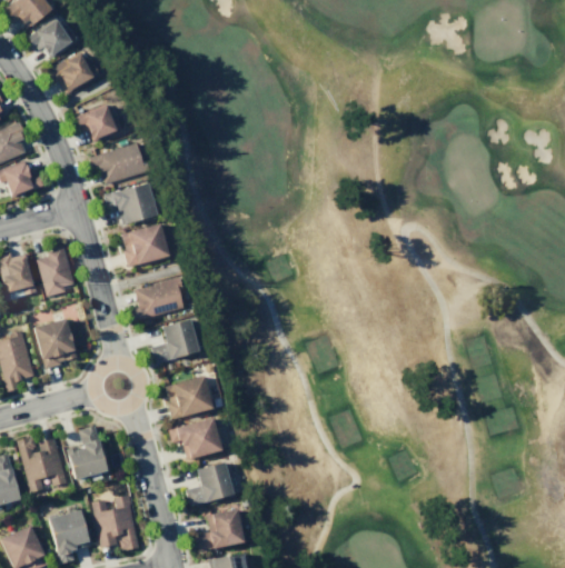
[(13,0),(45,0),(52,9),(27,29),(18,18),(15,21),(5,8),(13,0)]
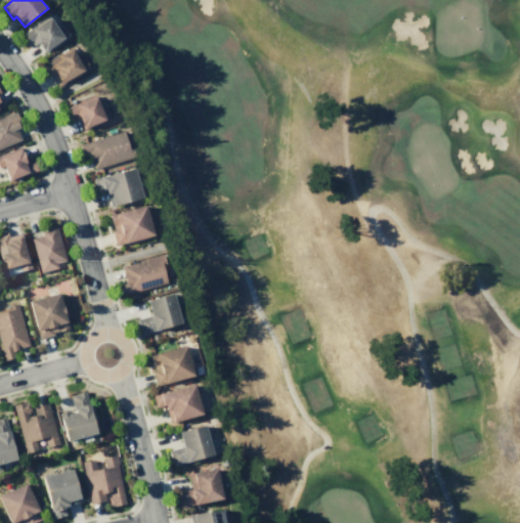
[(65,27),(71,37),(46,52),(39,43),(35,45),(32,40),(30,42),(25,34),(37,26),(37,27),(52,17),(60,30),(65,27)]
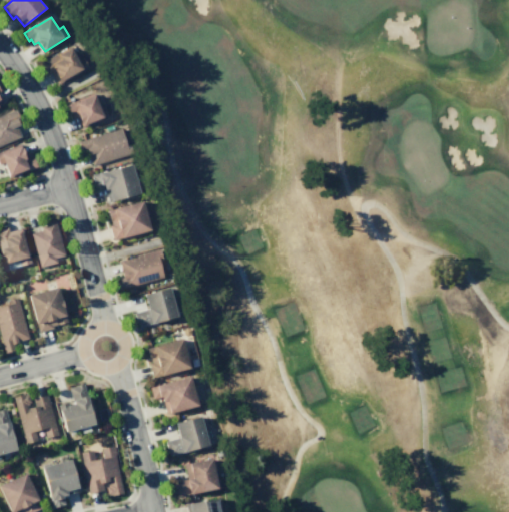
[(85,57),(90,67),(60,84),(53,72),(49,74),(42,63),(60,53),(61,54),(72,48),(79,60),(85,57)]
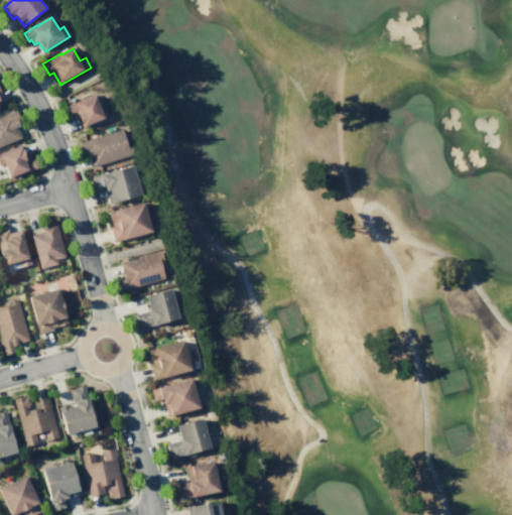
[(96,96),(102,110),(107,107),(111,118),(85,129),(80,117),(75,119),(73,114),(72,115),(68,106),(78,102),(78,103),(96,96)]
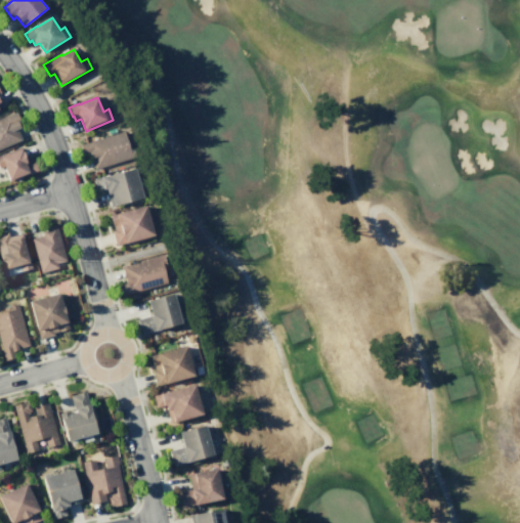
[(0,119),(17,113),(22,122),(19,123),(22,127),(18,129),(24,140),(0,150),(0,119)]
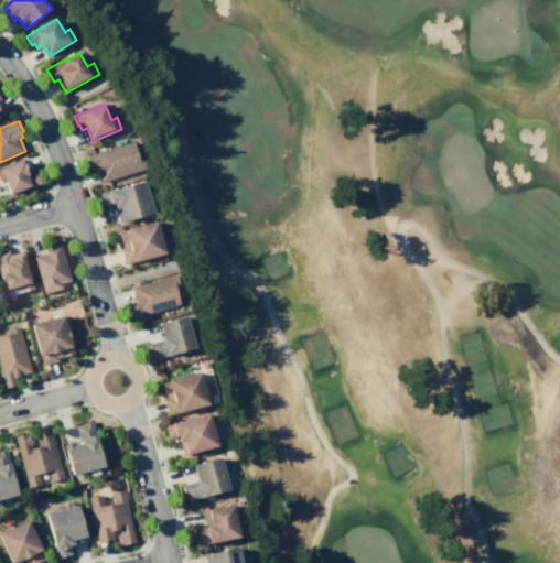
[(136,141),(144,170),(105,182),(100,170),(99,171),(97,164),(92,166),(88,155),(136,141)]
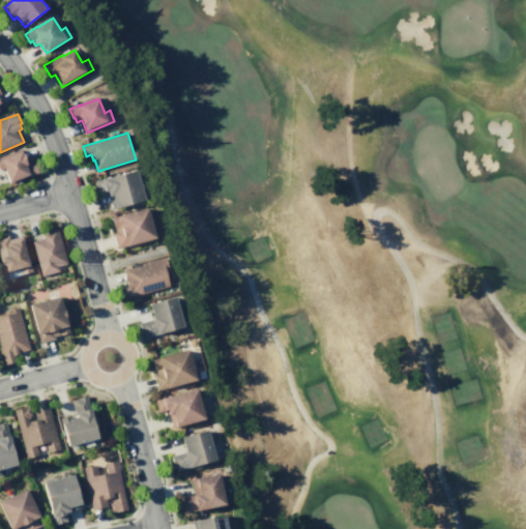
[(0,157),(23,150),(27,160),(33,157),(39,173),(10,183),(5,169),(0,170),(0,157)]
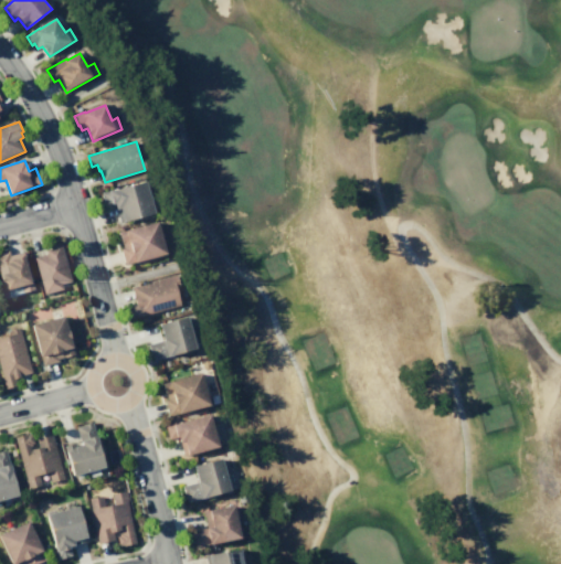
[(147,181),(156,213),(122,223),(116,203),(106,205),(103,192),(116,188),(117,190),(147,181)]
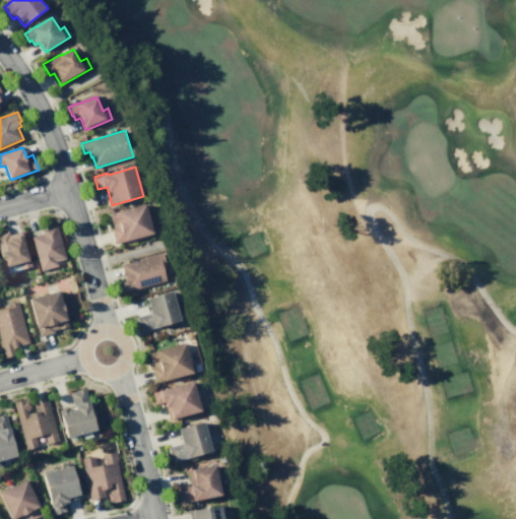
[(145,204),(153,234),(117,244),(113,230),(116,229),(114,222),(113,223),(110,213),(145,204)]
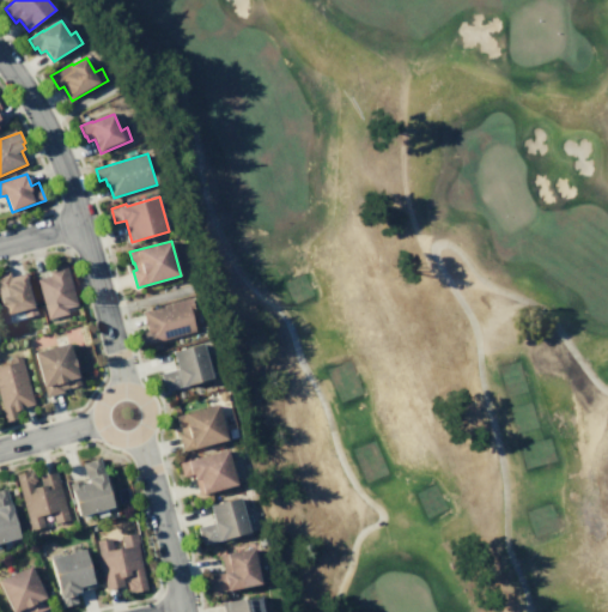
[(68,265),(79,306),(68,308),(70,314),(50,319),(40,279),(52,276),(50,272),(56,271),(56,267),(68,265)]
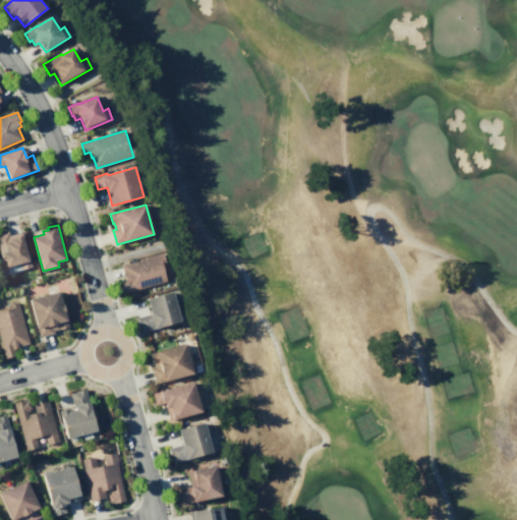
[(23,232),(34,267),(22,270),(20,264),(5,268),(0,249),(0,233),(10,231),(11,235),(23,232)]
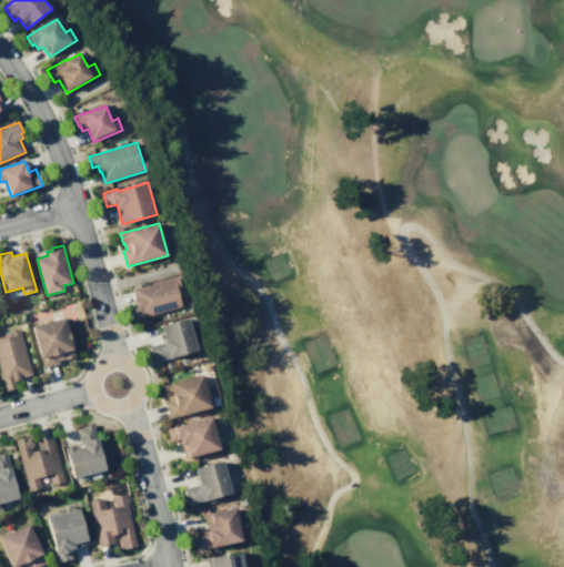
[(134,289),(180,276),(182,289),(179,290),(183,307),(134,320),(131,310),(139,307),(134,289)]
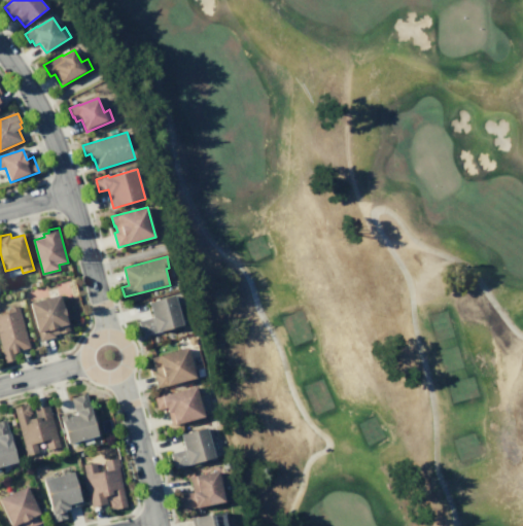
[(61,294),(70,330),(55,335),(56,338),(41,341),(31,303),(61,294)]
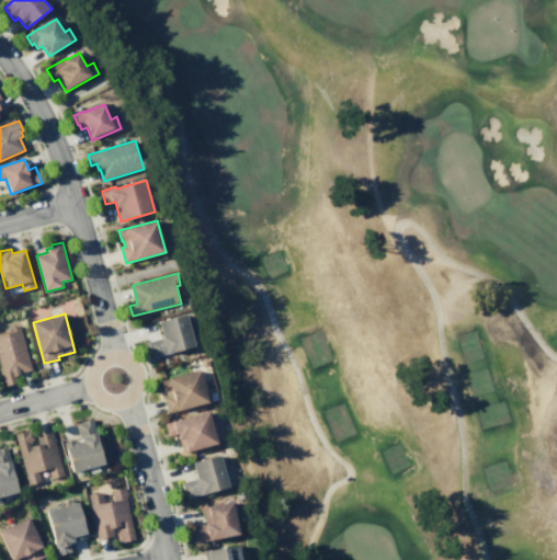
[(188,313),(196,346),(154,357),(149,342),(163,339),(159,321),(188,313)]
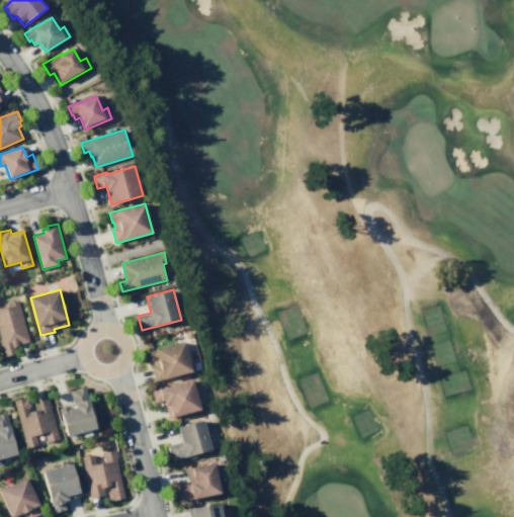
[(19,300),(30,342),(19,344),(19,346),(15,347),(17,354),(5,357),(0,338),(0,309),(10,307),(9,304),(19,300)]
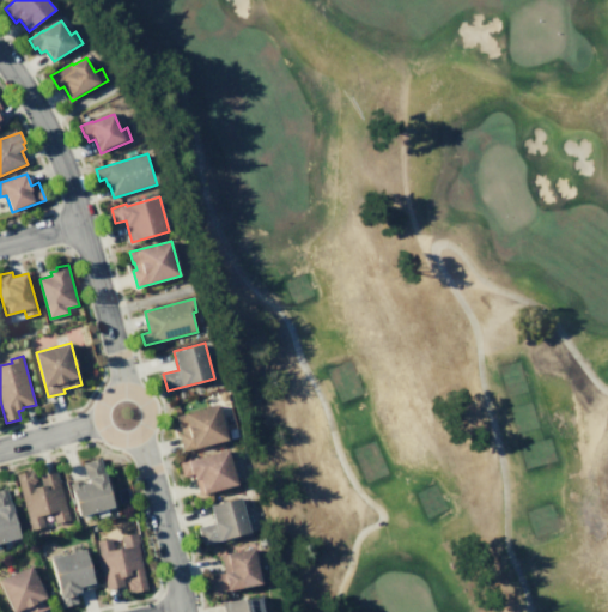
[(219,405),(230,440),(186,453),(181,435),(183,434),(178,416),(219,405)]
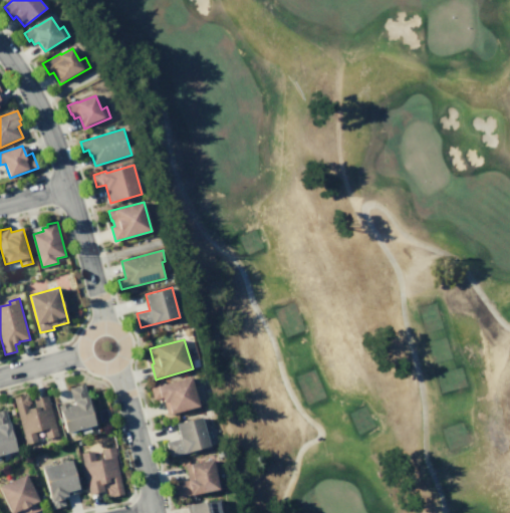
[(193,377),(200,407),(169,415),(166,403),(165,403),(164,399),(156,401),(152,388),(193,377)]
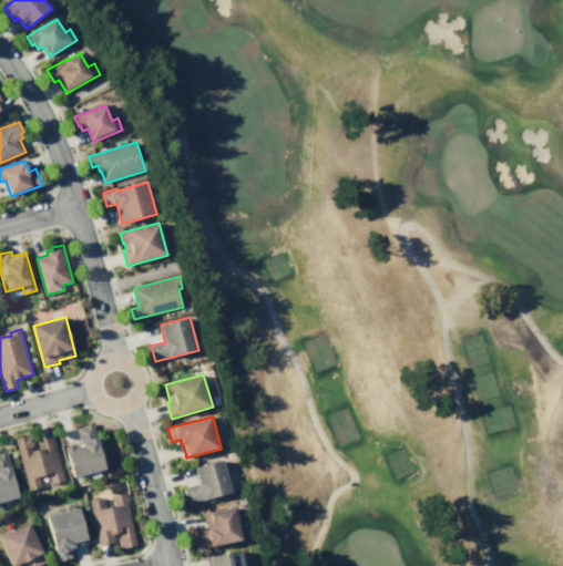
[(93,424),(105,469),(74,477),(65,448),(75,445),(75,448),(83,445),(79,429),(93,424)]
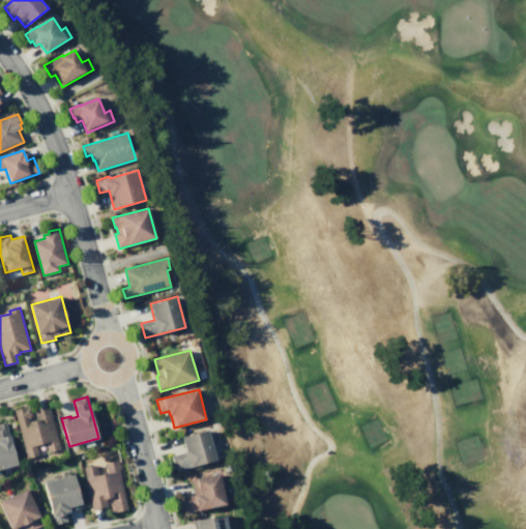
[(51,409),(62,449),(27,460),(25,450),(27,450),(16,410),(27,407),(27,408),(31,407),(33,416),(31,416),(31,418),(29,418),(30,422),(38,420),(36,412),(51,409)]
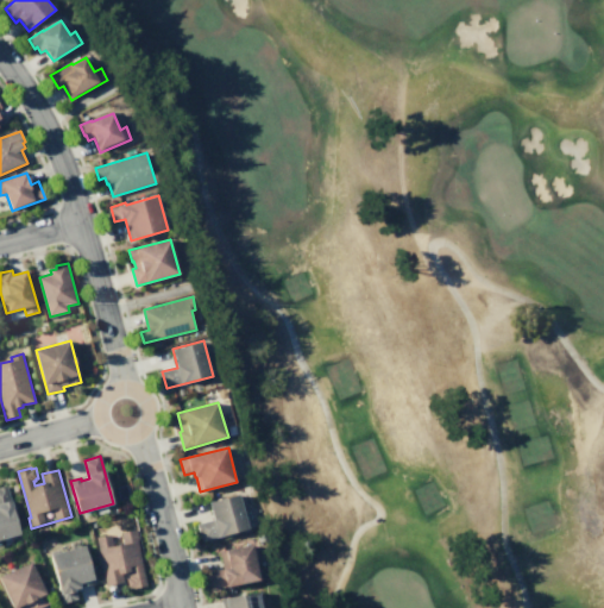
[(0,487),(8,486),(21,533),(0,538),(0,487)]
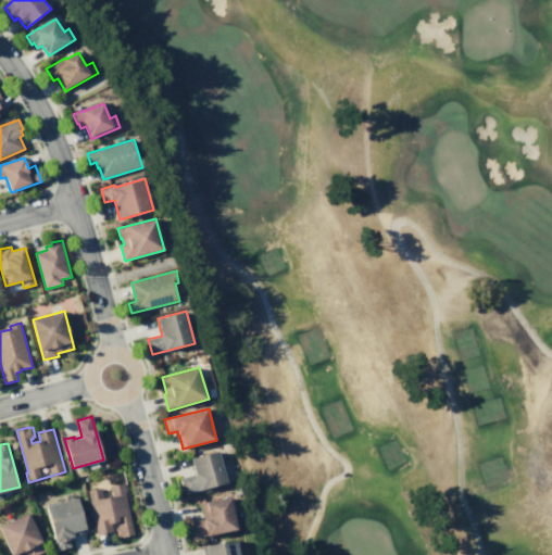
[(220,451),(228,482),(186,493),(182,478),(196,475),(191,458),(220,451)]
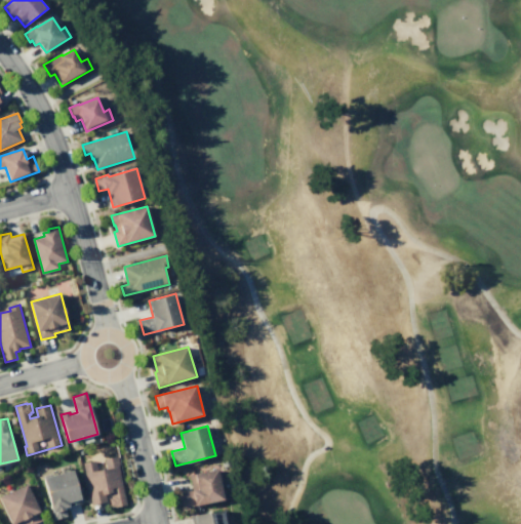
[(120,456),(121,465),(119,465),(127,505),(112,508),(111,498),(112,498),(112,495),(113,495),(113,492),(106,494),(108,502),(92,505),(84,464),(96,461),(98,471),(108,469),(107,459),(120,456)]
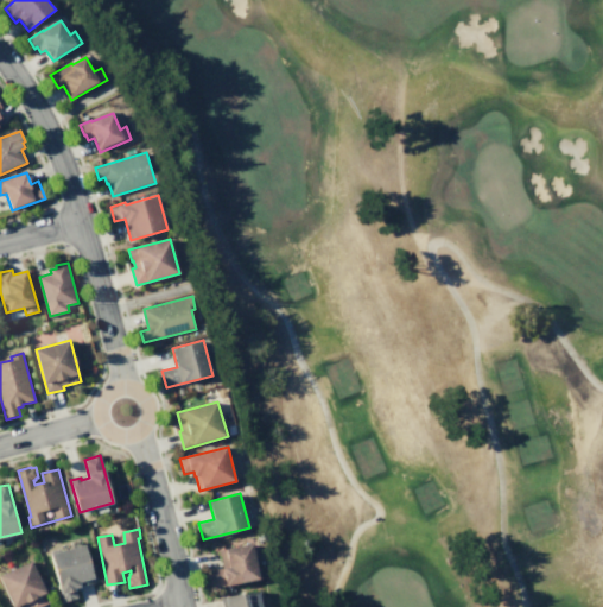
[(86,544),(96,582),(76,588),(78,598),(63,602),(50,554),(86,544)]
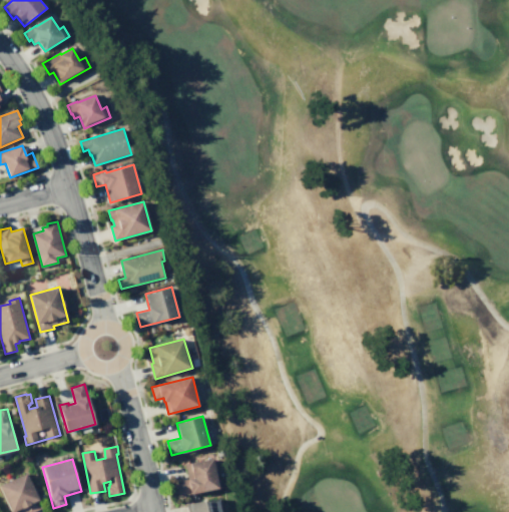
[(213,459),(219,488),(179,496),(176,481),(189,479),(186,464),(213,459)]
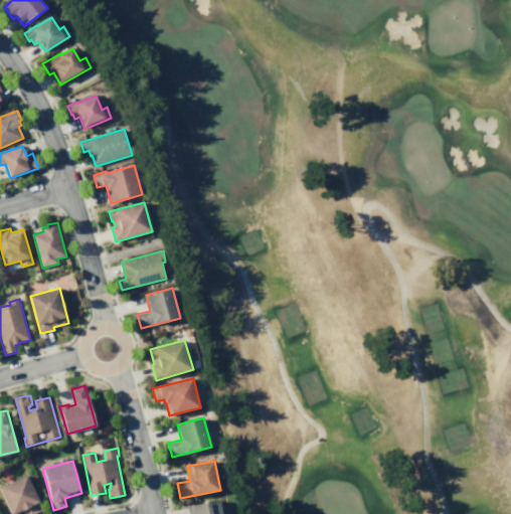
[(0,488),(27,475),(43,510),(36,513),(12,513),(0,488)]
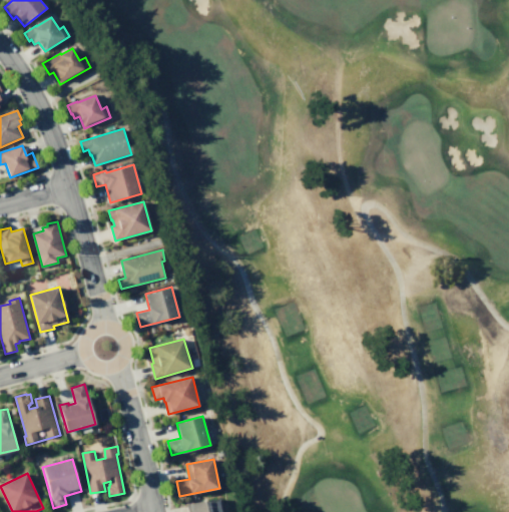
[(219,498),(222,511),(188,511),(187,505),(219,498)]
